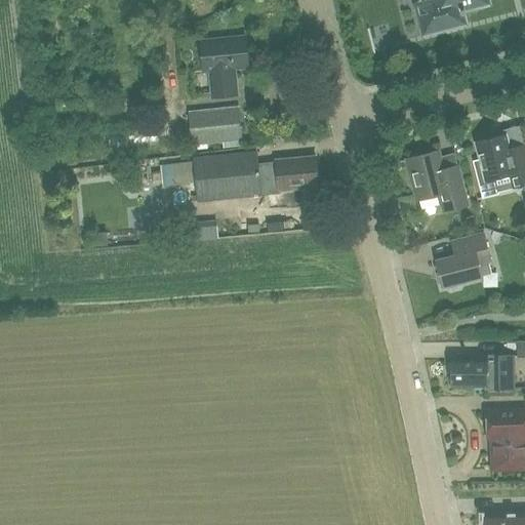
[(434,0),(438,1),(416,6),(423,35),(465,25),(462,15),(466,14),(465,10),(488,4),(486,0),(434,0)]
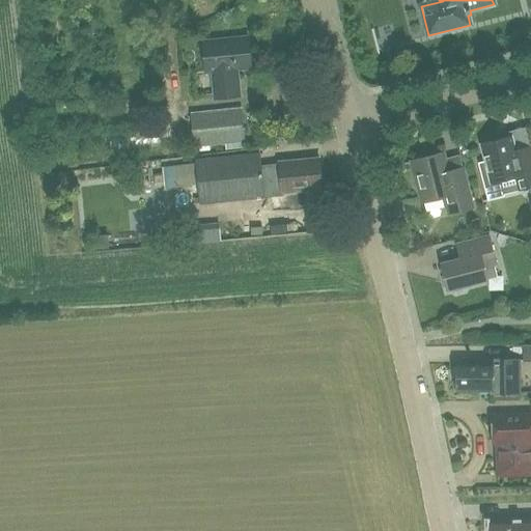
[(240,96),(236,70),(251,68),(248,37),(202,43),(205,73),(212,73),(215,100),(240,96)]
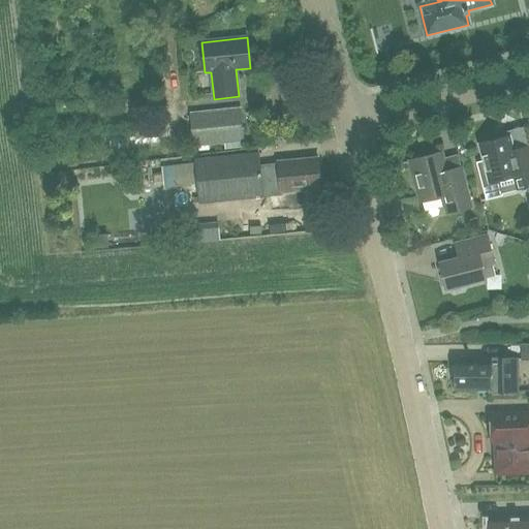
[(195,147),(244,142),(240,109),(191,114),(195,147)]
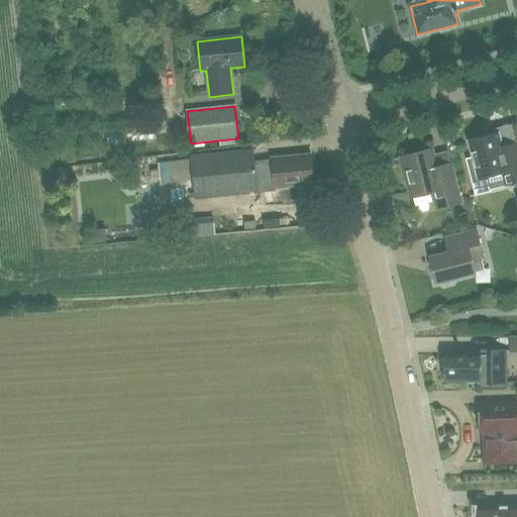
[(491,191),(488,178),(502,174),(505,187),(516,183),(516,144),(515,136),(500,139),(498,132),(468,140),(473,158),(466,159),(475,196),(491,191)]
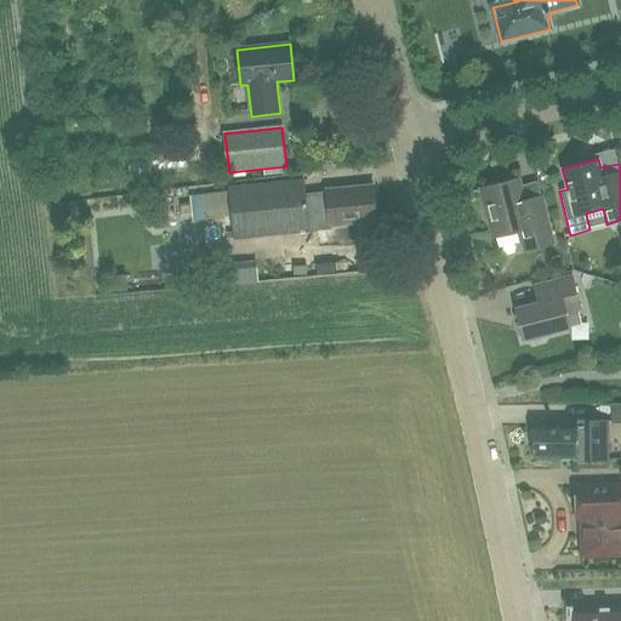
[(527,210),(519,180),(480,189),(493,238),(519,231),(524,251),(553,244),(543,205),(527,210)]
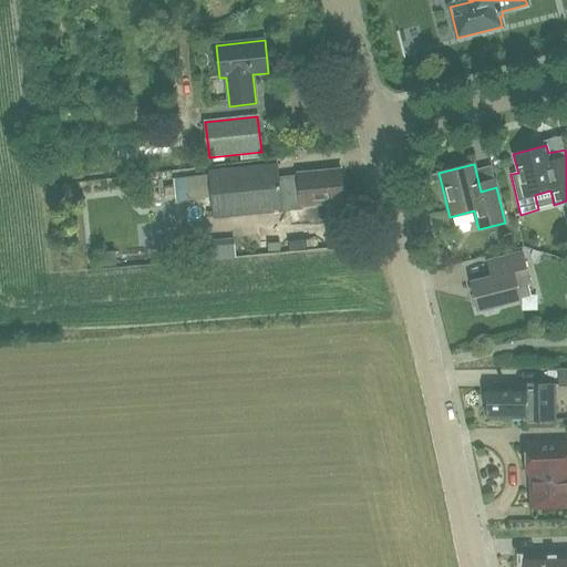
[(279,177),(278,165),(210,171),(210,175),(174,179),(176,202),(213,198),(214,212),(208,213),(208,217),(282,212),(281,207),(287,207),(288,210),(302,209),(302,206),(343,202),(341,171),(298,174),(298,176),(279,177)]
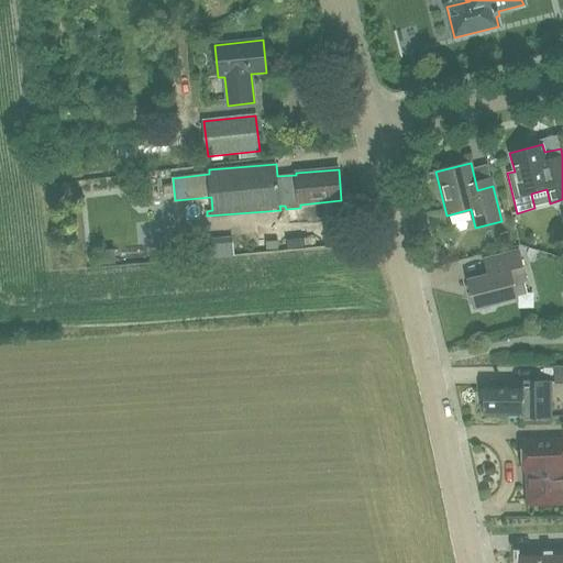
[(530,262),(534,263),(538,251),(529,249),(527,254),(530,262)]
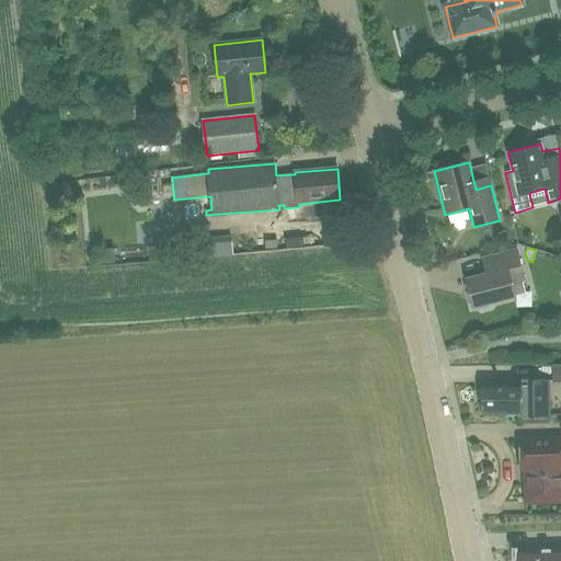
[(473,307),(477,306),(482,309),(490,307),(493,302),(515,297),(512,283),(524,279),(516,251),(483,259),(488,274),(467,279),(473,307)]
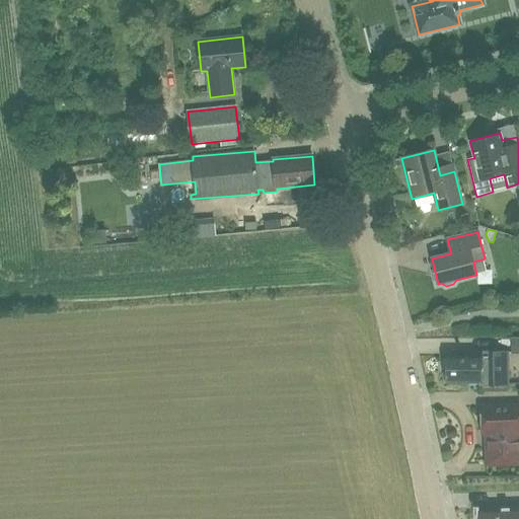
[(508,385),(508,353),(493,353),(493,356),(447,357),(447,383),(480,383),(480,385),(508,385)]
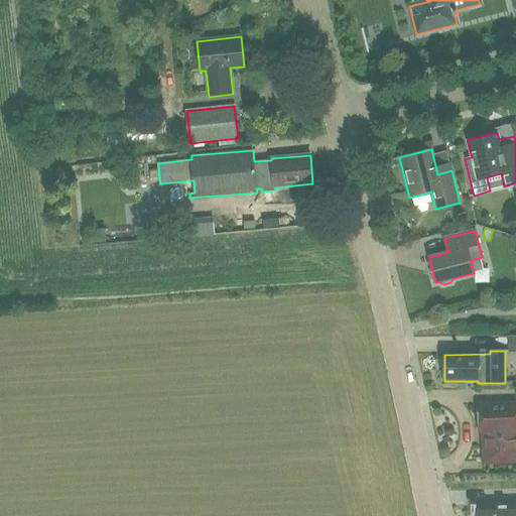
[(515,462),(515,403),(479,405),(480,432),(484,431),(485,463),(515,462)]
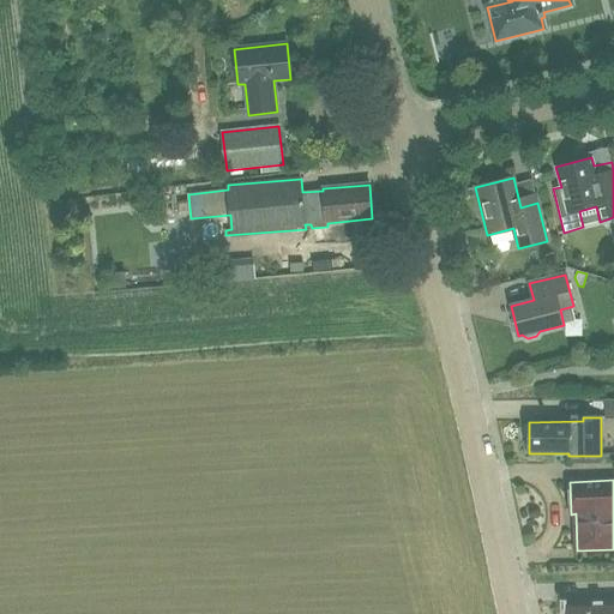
[(613,613),(613,601),(569,602),(569,613),(613,613)]
